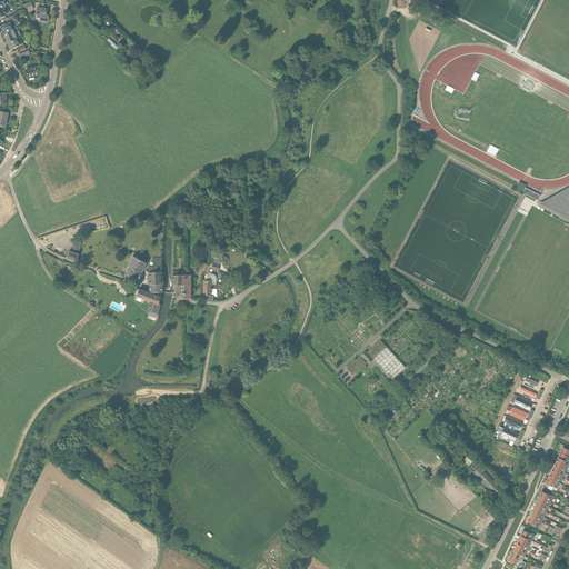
[(26,12),(33,9),(31,2),(23,5),(26,12)]
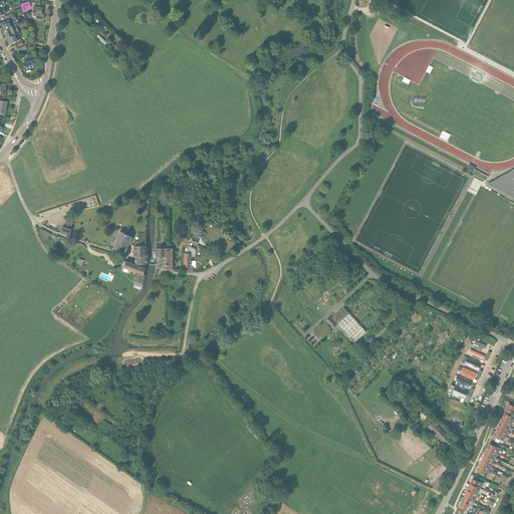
[(42,8),(33,6),(32,14),(31,14),(30,18),(43,20),(44,14),(41,13),(42,8)]
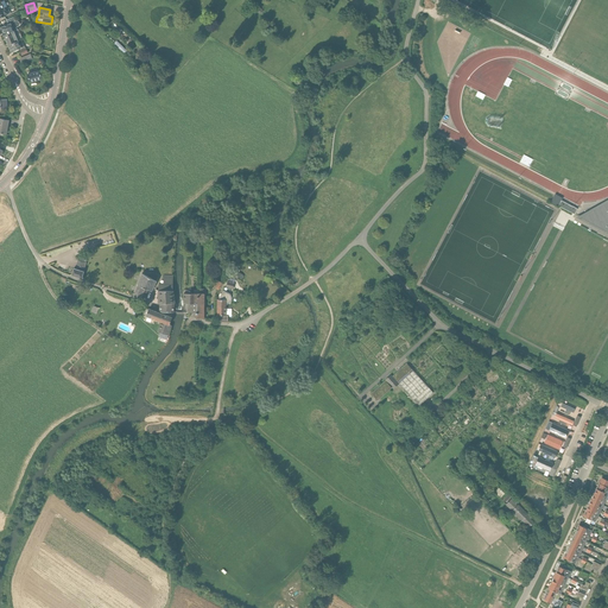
[(4,36),(14,31),(17,30),(16,26),(16,25),(13,18),(7,20),(8,25),(1,27),(4,36)]
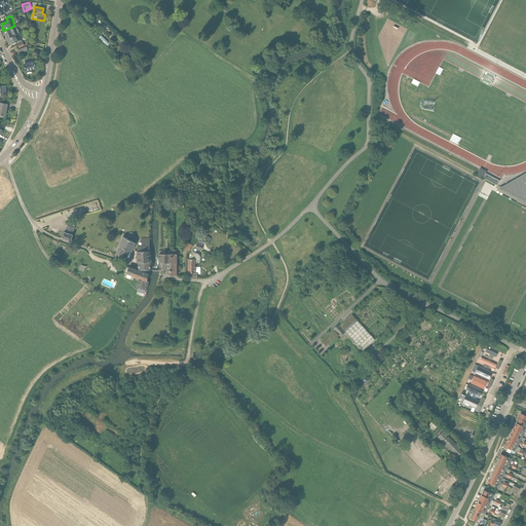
[(7,39),(16,35),(12,27),(3,31),(7,39)]
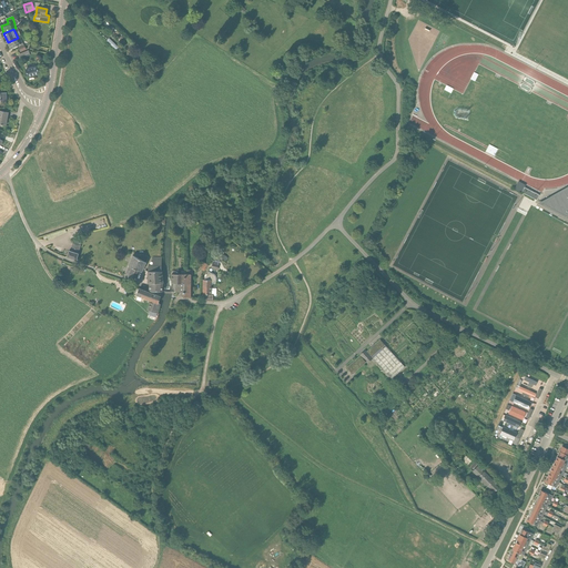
[(18,38),(8,42),(10,49),(23,43),(20,37),(18,38)]
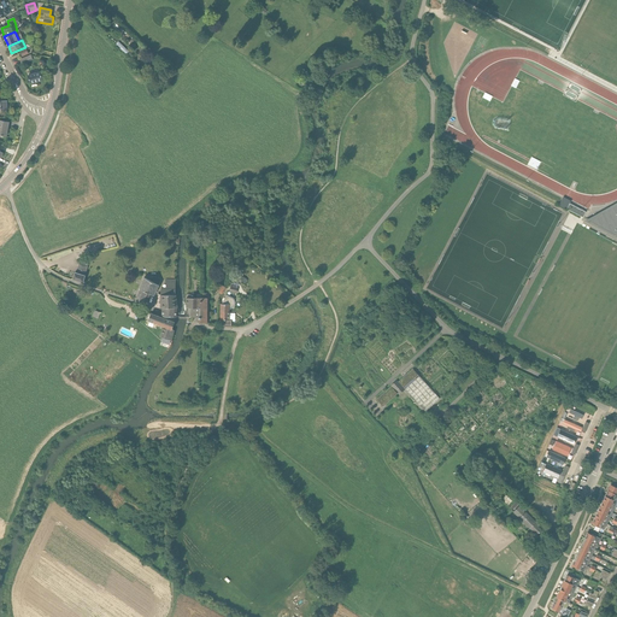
[(40,72),(29,75),(31,83),(42,81),(40,72)]
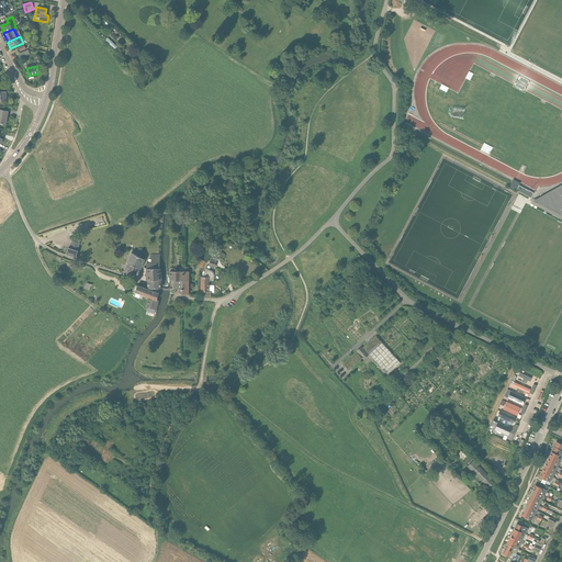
[(531,199),(534,193),(519,186),(516,191),(531,199)]
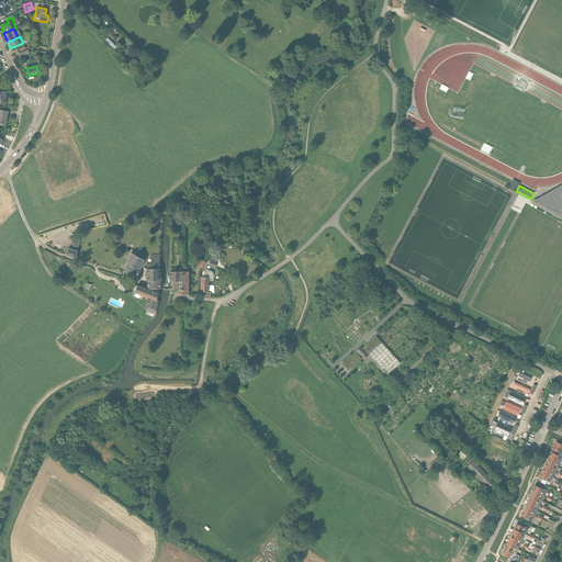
[(46,236),(47,237),(66,229),(65,227),(43,234),(44,237),(46,236)]
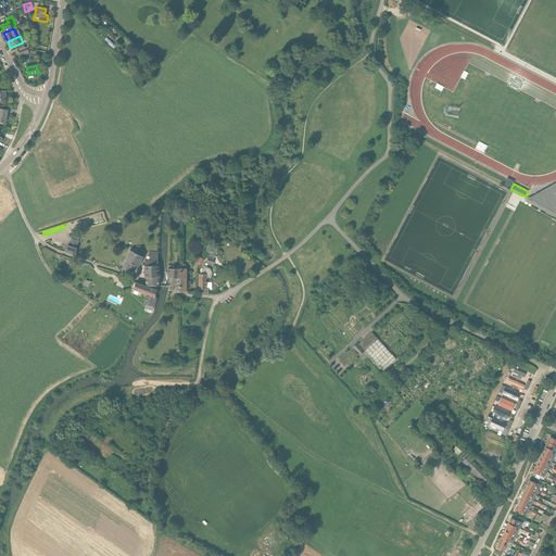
[(68,245),(67,245),(65,252),(75,254),(83,230),(80,230),(68,235),(71,237),(68,245)]
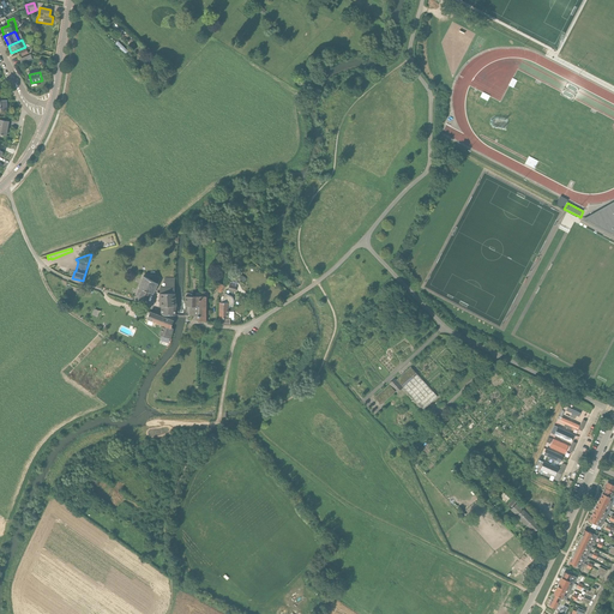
[(144,301),(145,301),(145,299),(144,298),(146,292),(152,294),(158,284),(160,280),(155,276),(151,281),(143,276),(139,289),(136,299),(144,301)]
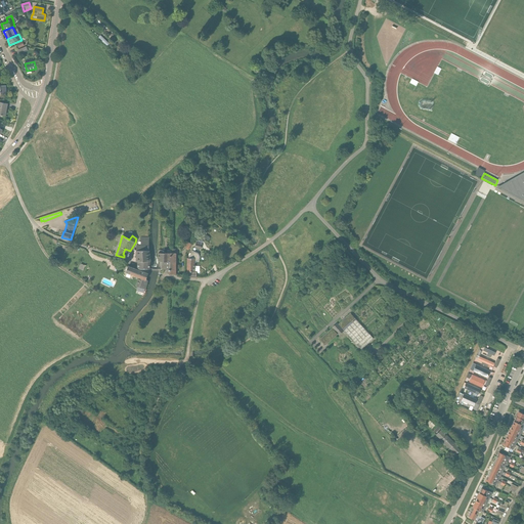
[(136,251),(136,261),(136,262),(138,262),(138,268),(140,269),(149,269),(150,260),(150,259),(149,251),(148,251),(149,238),(145,237),(141,237),(141,238),(141,245),(137,245),(136,251)]
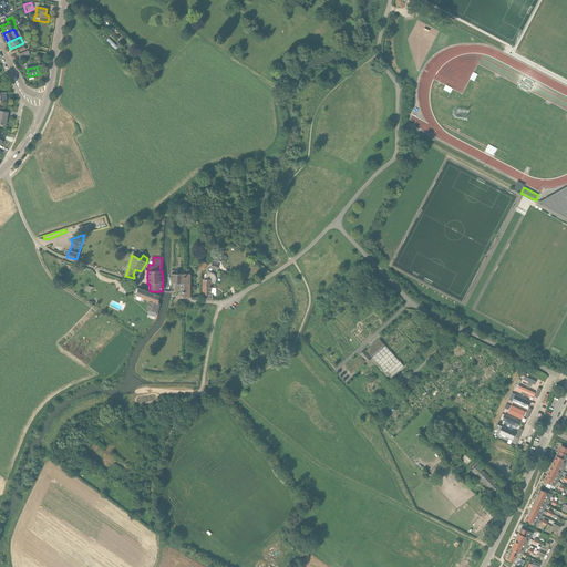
[(198,266),(204,271),(208,265),(203,260),(198,266)]
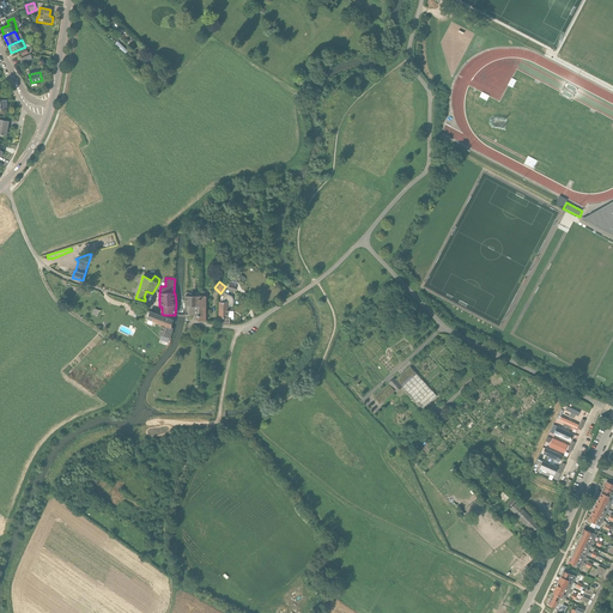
[(198,316),(198,317),(198,321),(205,321),(206,291),(200,291),(200,296),(190,296),(184,296),(184,307),(189,307),(189,315),(198,315),(198,316)]
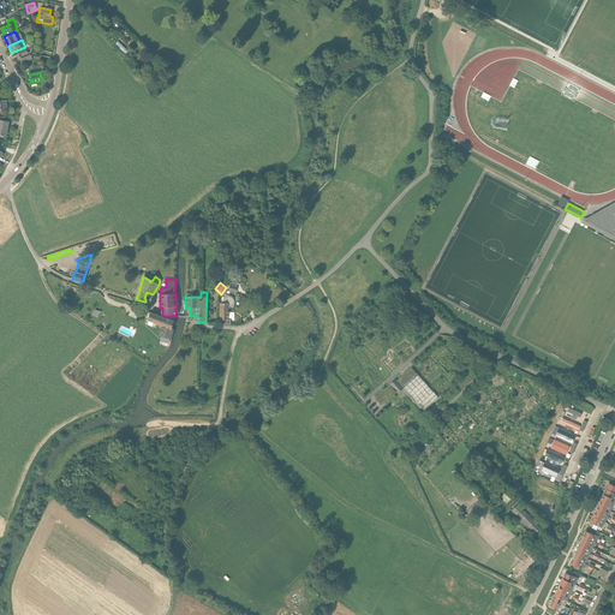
[(220,320),(220,324),(231,324),(231,320),(228,320),(228,306),(230,306),(231,306),(231,305),(232,305),(233,304),(233,303),(233,302),(233,300),(232,298),(231,298),(226,294),(221,302),(221,303),(220,303),(219,318),(220,318),(220,320)]
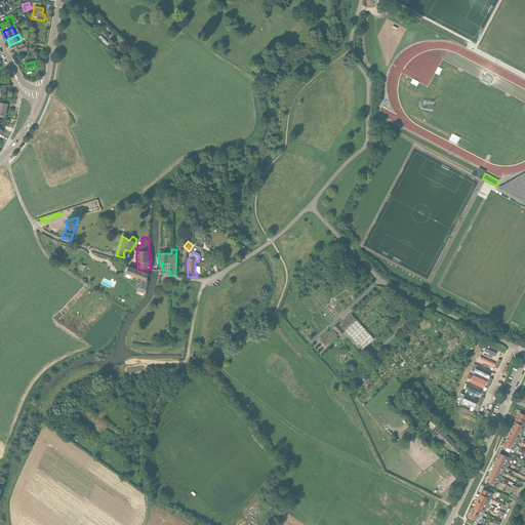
[(147,289),(147,288),(149,281),(146,281),(149,275),(146,273),(128,267),(126,273),(138,278),(136,286),(138,287),(136,291),(145,294),(147,290),(147,289)]
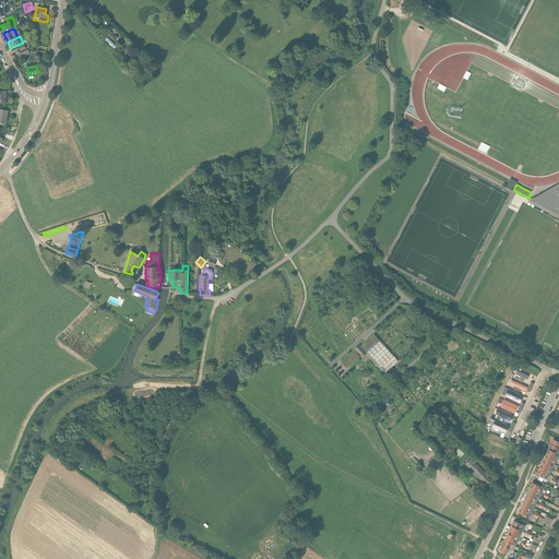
[(385,373),(399,361),(375,334),(363,345),(361,343),(354,349),(354,351),(342,361),(347,368),(358,358),(360,359),(367,353),(385,373)]
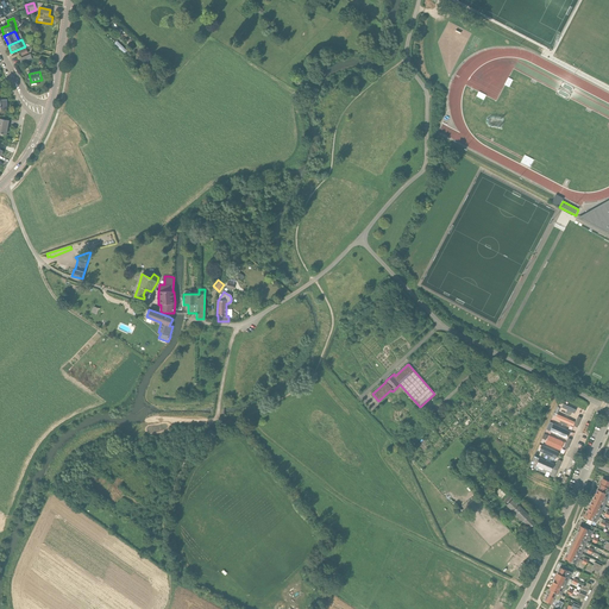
[(562,408),(572,413),(575,409),(569,406),(563,403),(562,408)]
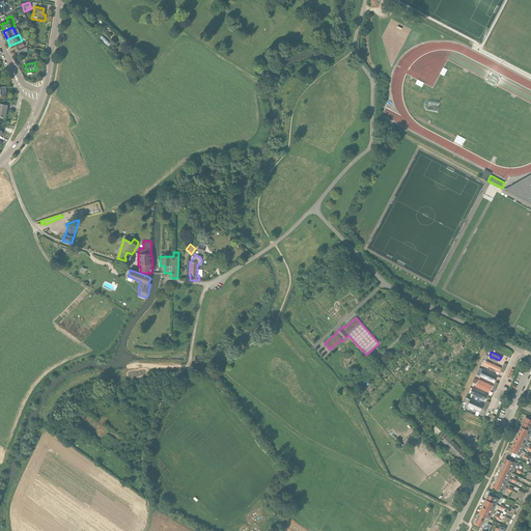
[(484,365),(499,372),(501,368),(485,361),(484,365)]
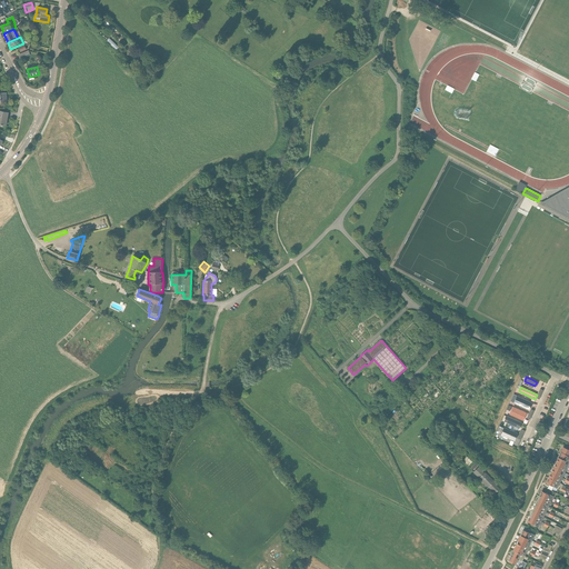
[(513,403),(528,410),(529,407),(531,408),(533,405),(517,397),(513,403)]
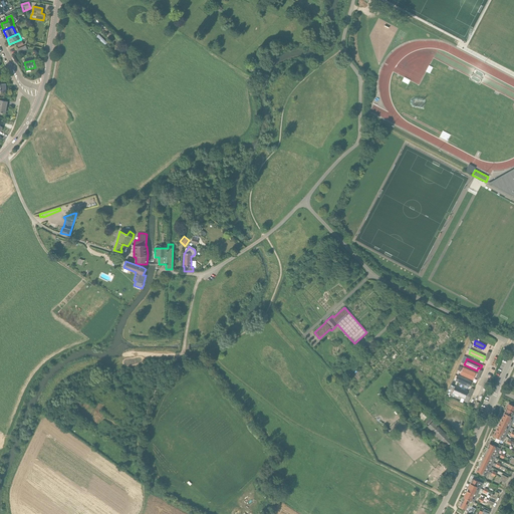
[(460,374),(472,380),(475,373),(463,367),(460,374)]
